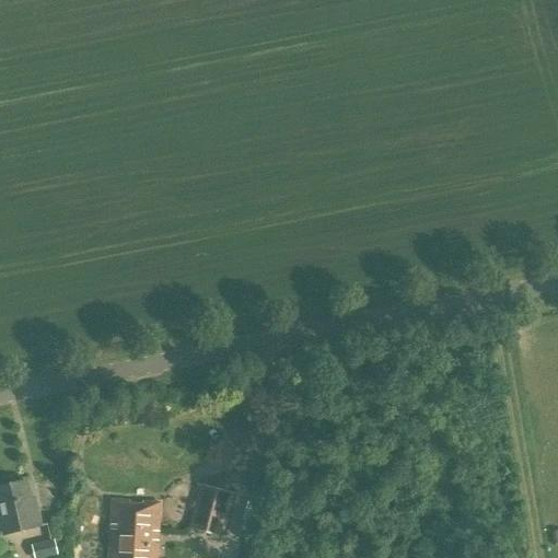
[(34,506),(27,478),(0,485),(0,507),(7,534),(42,525),(37,506),(34,506)]
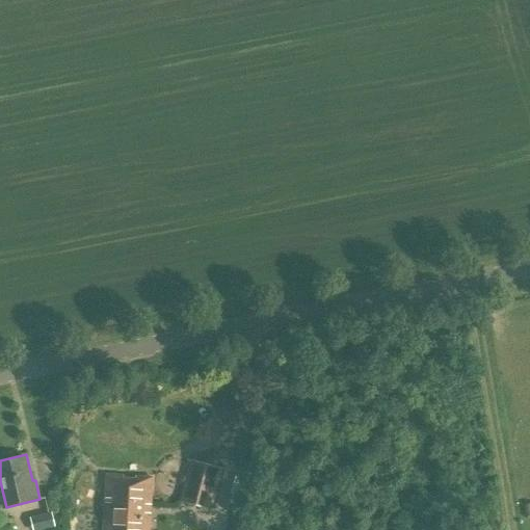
[(213,509),(224,468),(191,458),(181,500),(213,509)]
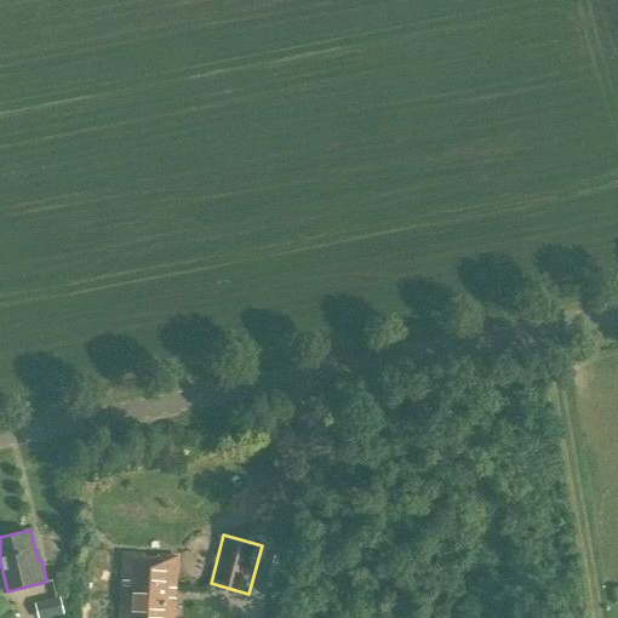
[(176,617),(179,554),(126,551),(121,617),(176,617)]
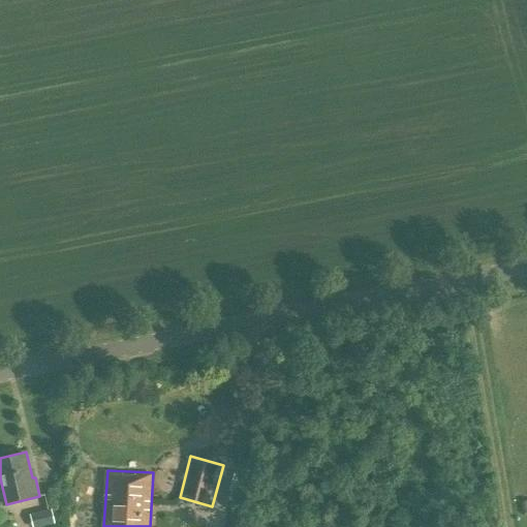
[(34,526),(36,526),(56,522),(52,507),(31,514),(34,526)]
